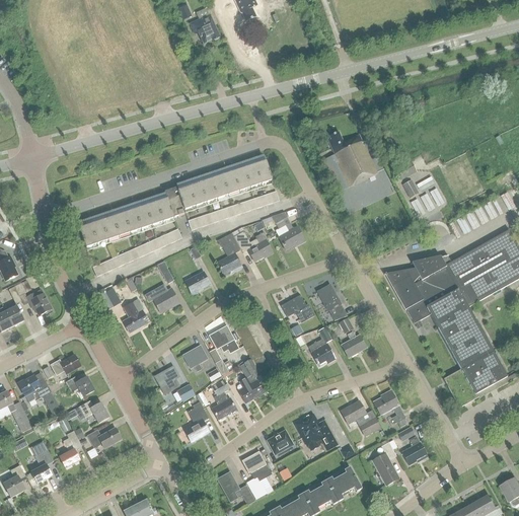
[(235,0),(240,11),(241,10),(245,20),(255,15),(251,5),(256,3),(255,0),(235,0)]
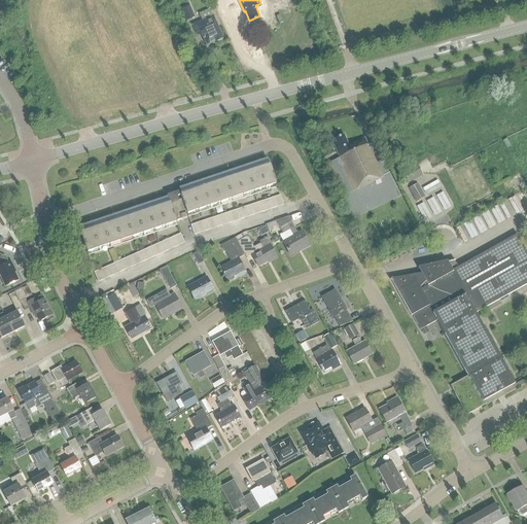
[(179,7),(184,19),(195,14),(189,2),(179,7)]
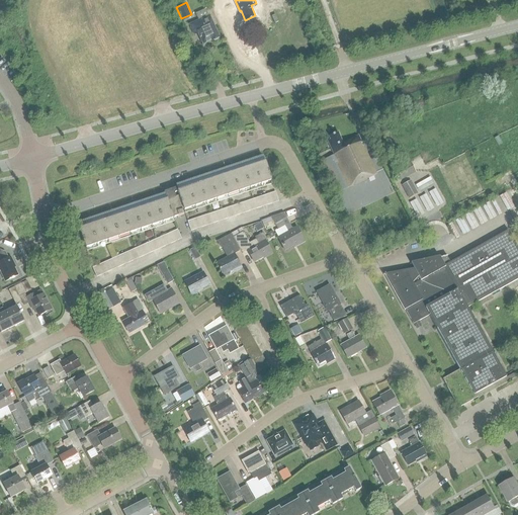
[(192,31),(197,29),(202,41),(210,38),(219,34),(208,12),(188,22),(192,31)]
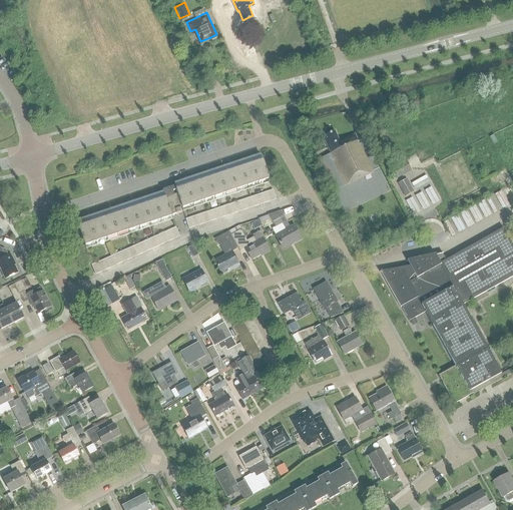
[(325,133),(327,135),(324,137),(331,151),(330,151),(344,183),(372,170),(355,132),(339,139),(334,128),(325,133)]
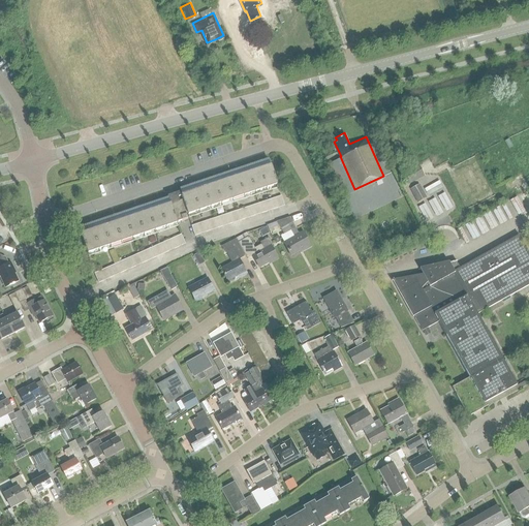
[(512,144),(509,135),(503,138),(507,146),(512,144)]
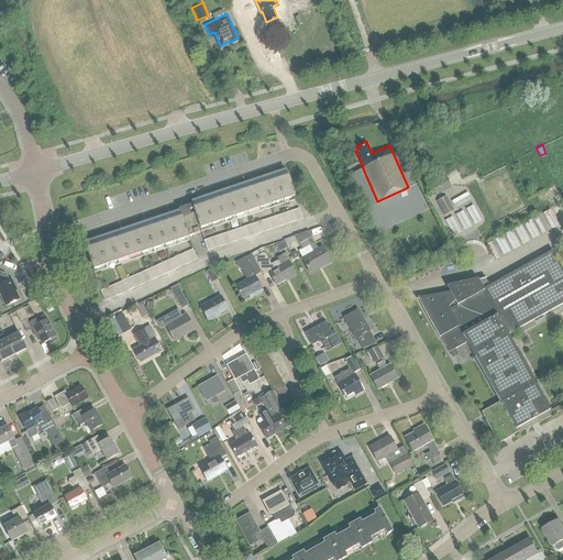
[(199,226),(295,194),(298,193),(290,172),(192,205),(191,201),(178,206),(180,215),(86,246),(92,267),(188,234),(199,230),(198,226),(199,224),(199,226)]
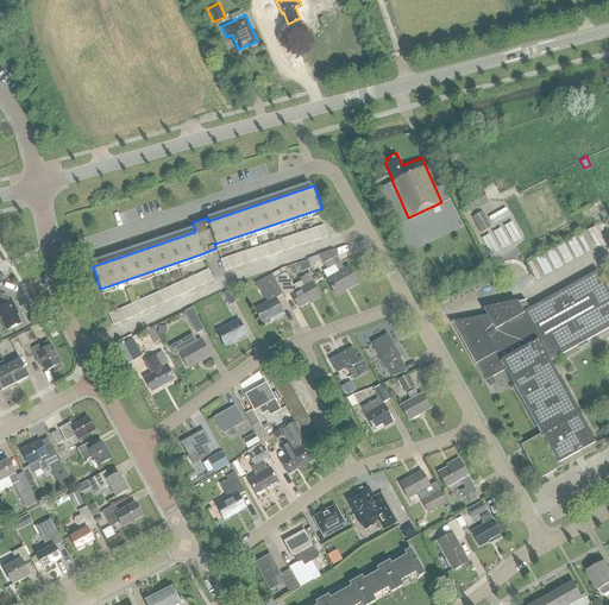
[(462,195),(470,209),(489,200),(481,186),(462,195)]
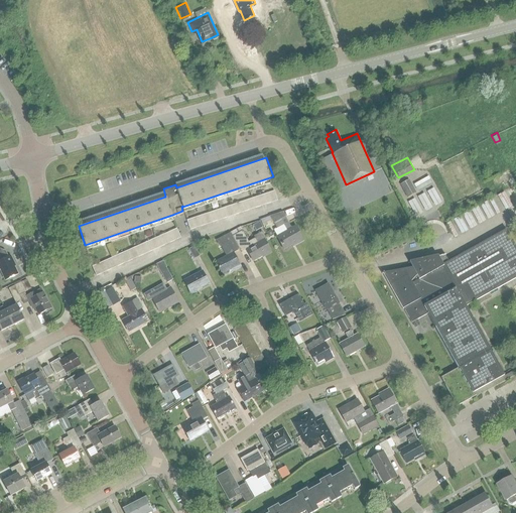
[(428,172),(413,180),(417,186),(431,178),(428,172)]
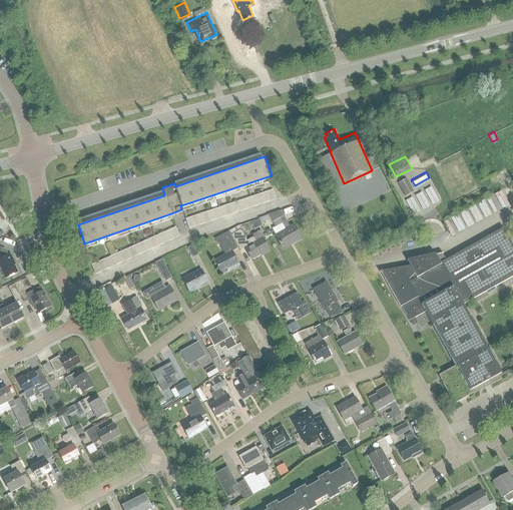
[(405,193),(413,189),(406,176),(398,180),(405,193)]
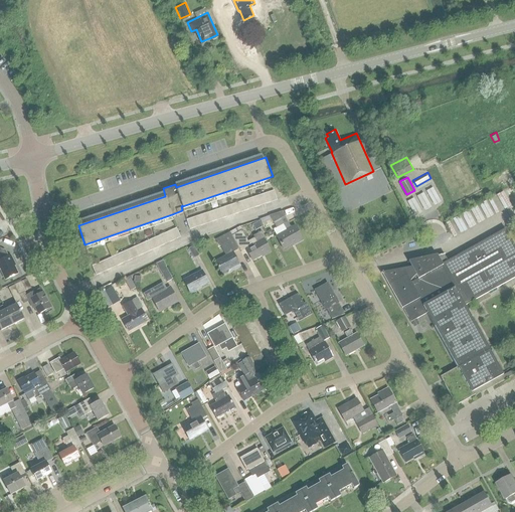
[(433,183),(426,187),(435,201),(441,198),(433,183)]
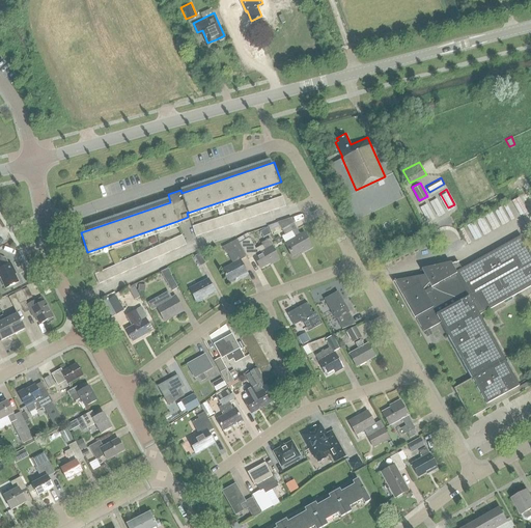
[(437,195),(429,198),(438,213),(444,210),(437,195)]
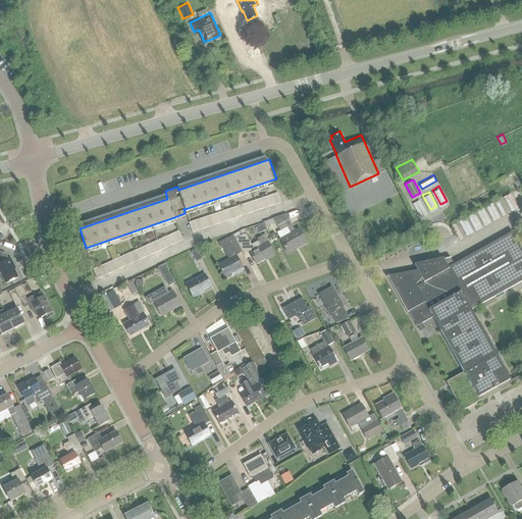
[(419,197),(413,200),(421,215),(427,211),(419,197)]
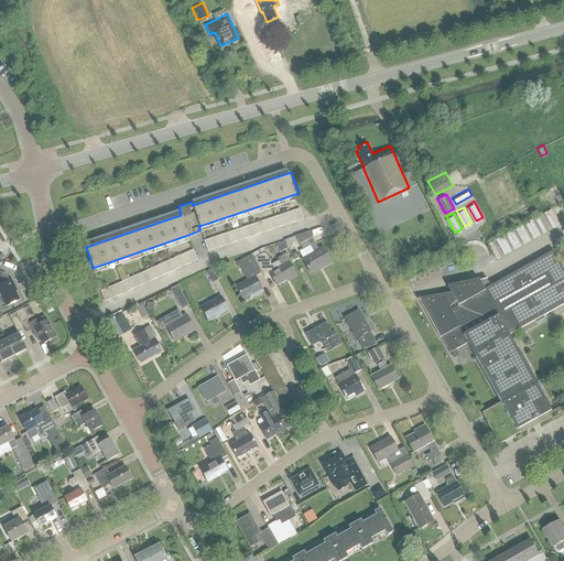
[(535,217),(481,245),(489,261),(544,235),(535,217)]
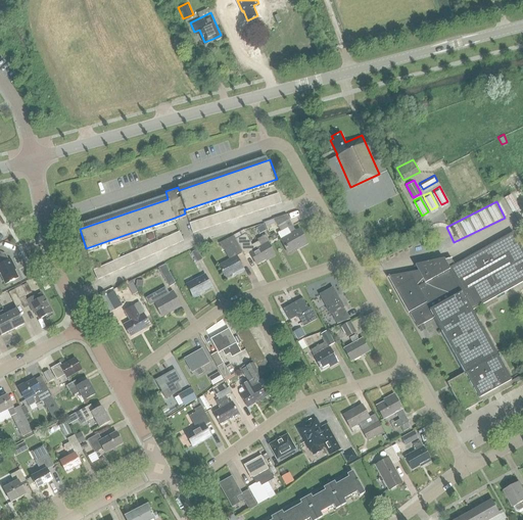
[(287,211),(273,217),(277,224),(288,217),(288,218),(290,217),(287,211)]
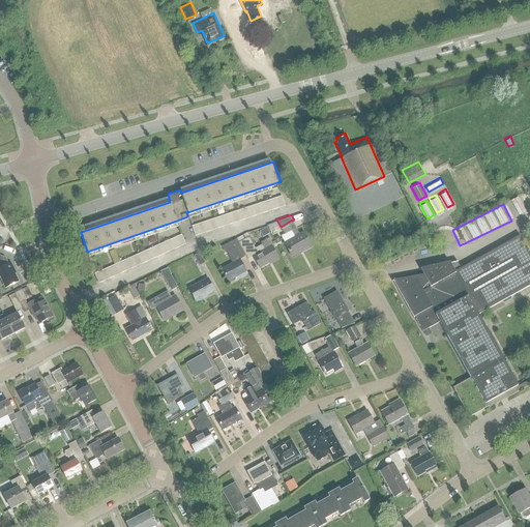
[(291,254),(301,247),(302,250),(312,244),(303,230),(299,232),(292,221),(292,220),(281,227),(284,232),(281,234),(285,240),(284,240),(291,254)]
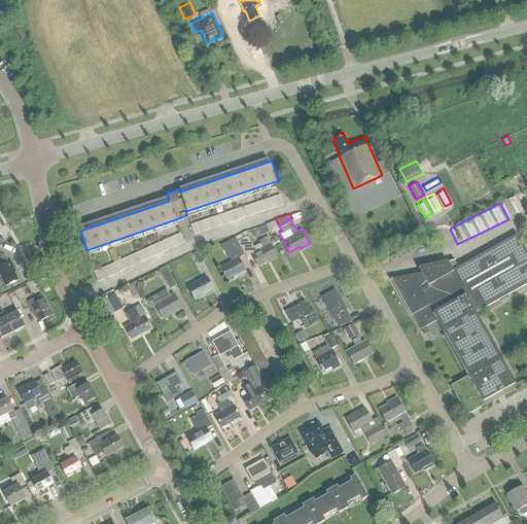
[(245,230),(235,235),(237,239),(247,233),(245,230)]
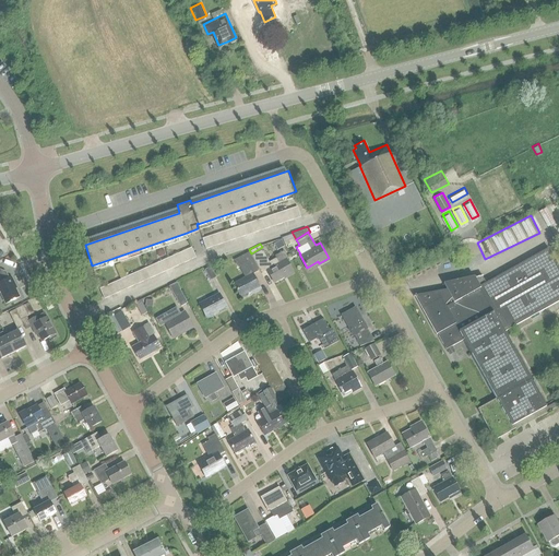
[(480,275),(482,274),(474,275),(474,274),(442,281),(444,287),(416,293),(413,294),(414,294),(436,332),(437,332),(445,347),(463,338),(471,352),(496,397),(477,406),(478,409),(480,412),(482,415),(494,437),(492,438),(494,438),(495,438),(514,426),(513,423),(546,404),(503,329),(558,298),(558,265),(548,246),(485,281),(480,275)]
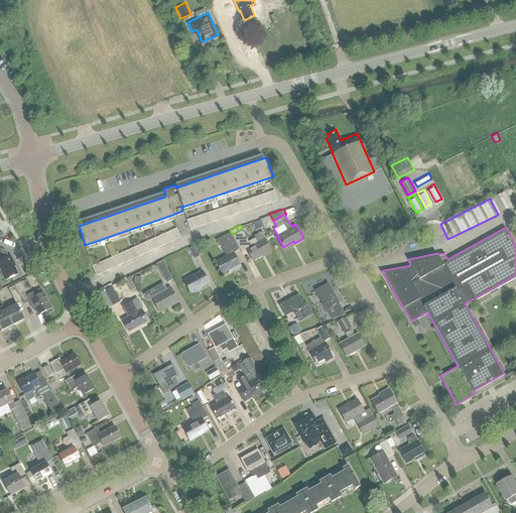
[(242,228),(232,234),(239,247),(244,244),(252,258),(264,252),(265,253),(270,250),(264,237),(266,236),(262,229),(253,234),(254,236),(248,239),(242,228)]
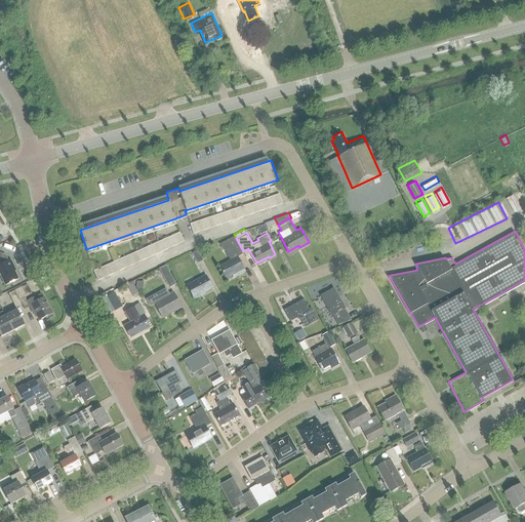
[(167,235),(172,244),(176,242),(172,233),(167,235)]
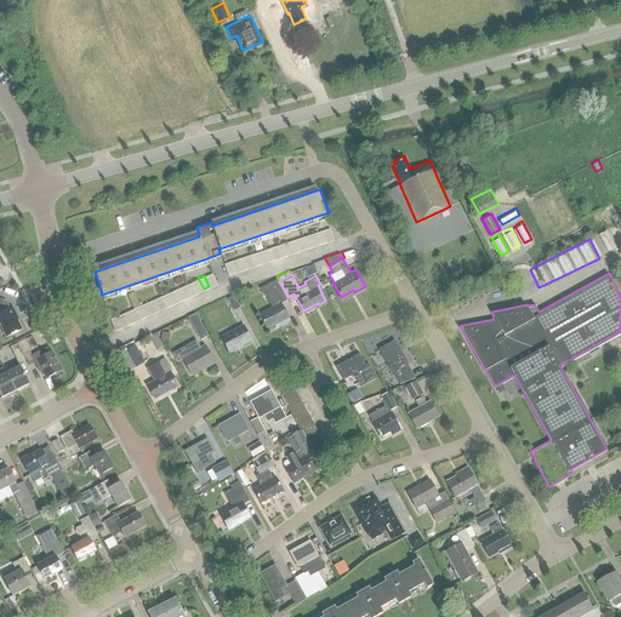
[(272,306),(258,312),(267,326),(278,321),(279,323),(289,318),(280,301),(288,297),(279,281),(277,276),(268,281),(272,287),(265,291),(268,297),(272,306)]
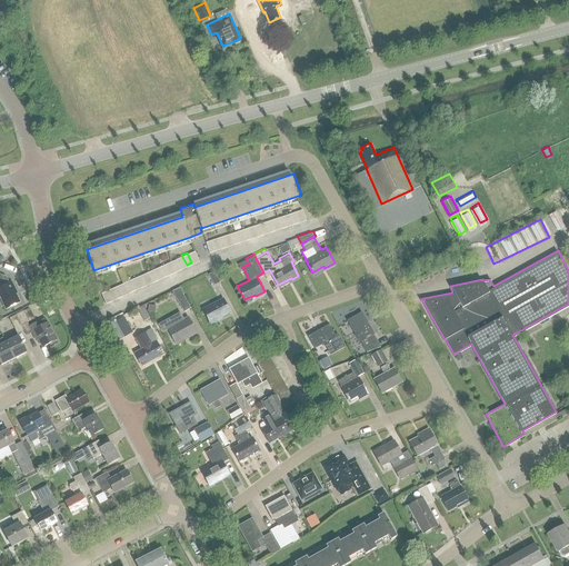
[(168,274),(163,262),(158,265),(163,276),(168,274)]
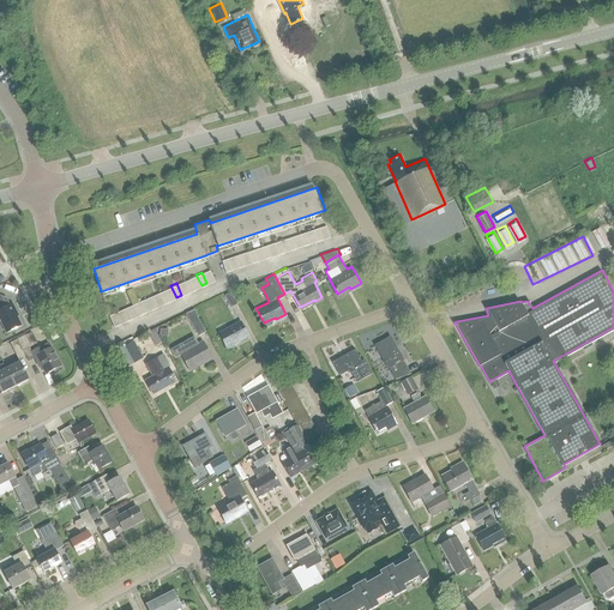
[(223,293),(230,305),(238,301),(230,289),(223,293)]
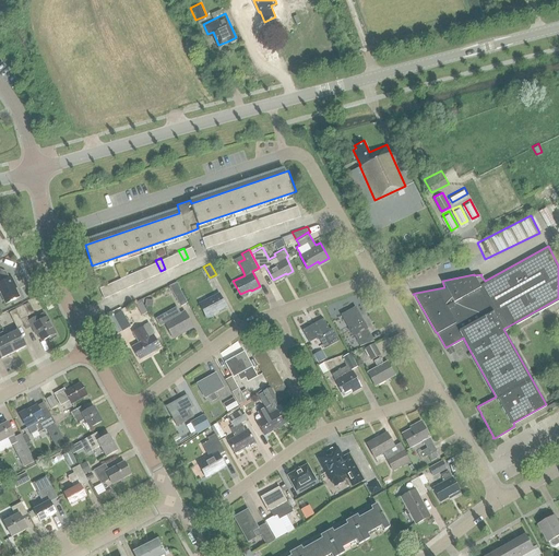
[(142,279),(138,269),(133,271),(138,281),(142,279)]
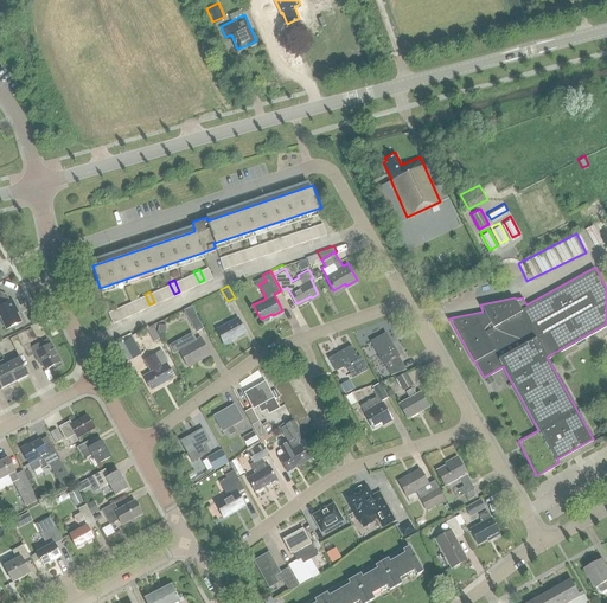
[(12,299),(2,302),(0,303),(0,315),(6,327),(20,320),(13,306),(16,306),(12,299)]
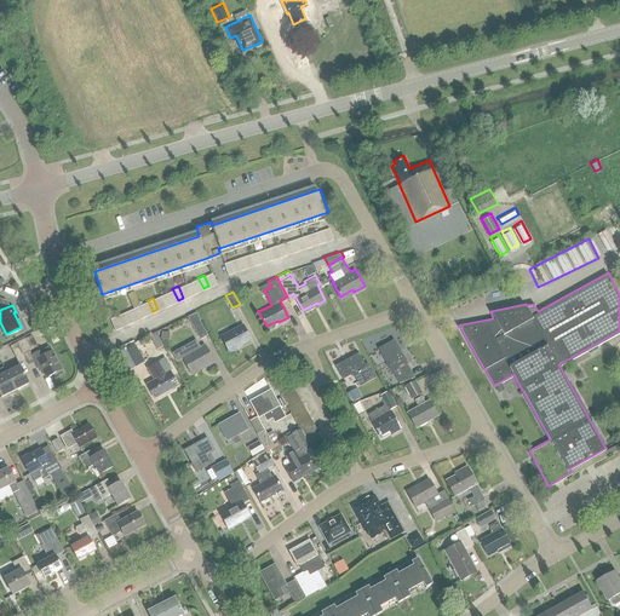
[(127,323),(133,321),(127,309),(122,311),(127,323)]
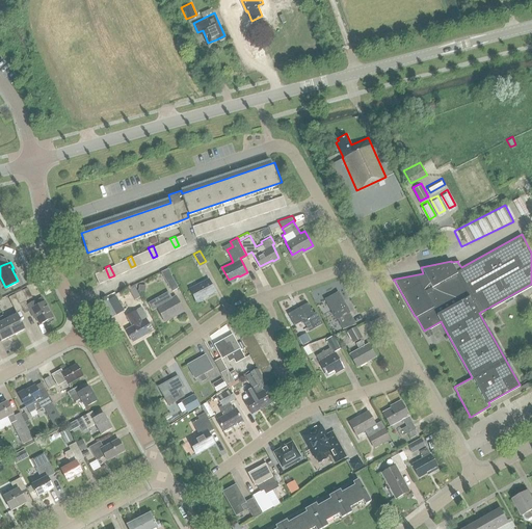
[(171,289),(178,286),(170,273),(166,266),(160,269),(164,276),(171,289)]
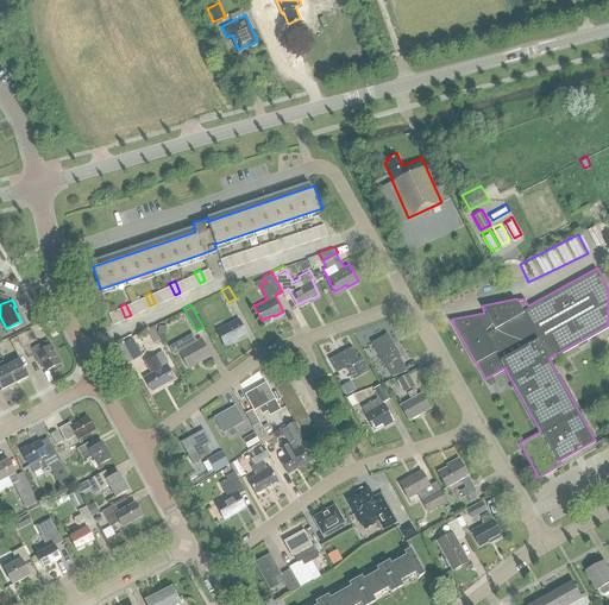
[(217,328),(224,342),(245,332),(238,317),(217,328)]
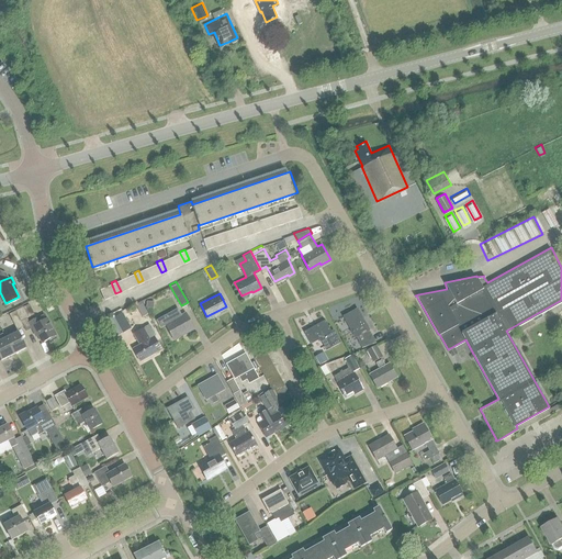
[(20,319),(27,315),(23,304),(15,309),(20,319)]
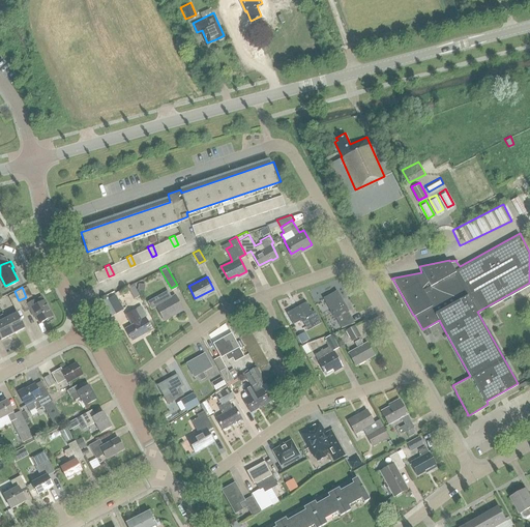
[(167,289),(147,299),(151,308),(155,304),(163,317),(173,311),(174,313),(182,308),(175,293),(171,295),(167,289)]
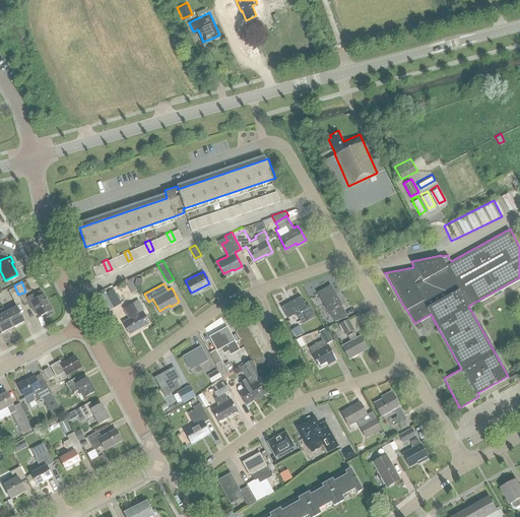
[(335,307),(337,311),(332,315),(334,320),(347,315),(346,313),(340,303),(341,303),(330,283),(319,289),(323,297),(322,298),(328,310),(335,307)]
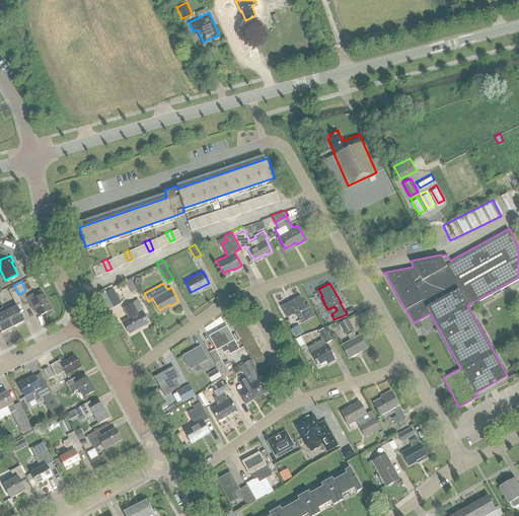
[(21,299),(18,294),(14,285),(8,288),(15,302),(21,299)]
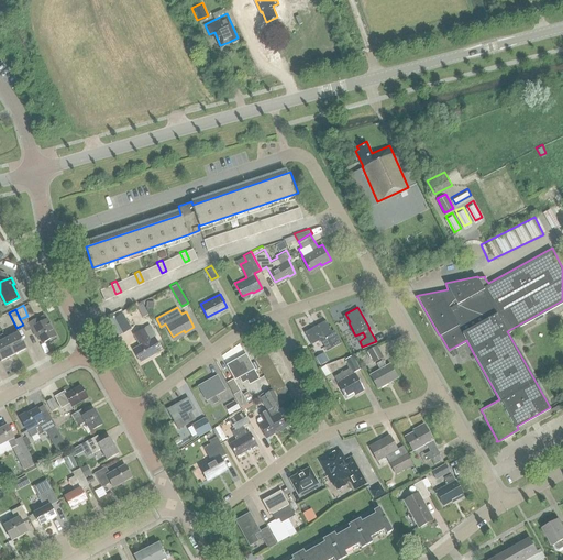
[(122,331),(131,327),(122,311),(113,316),(122,331)]
